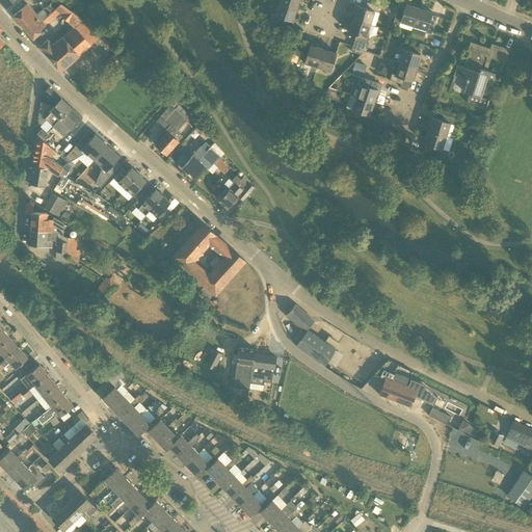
[(55,8),(61,3),(56,0),(55,0),(47,8),(52,14),(56,9),(55,8)]
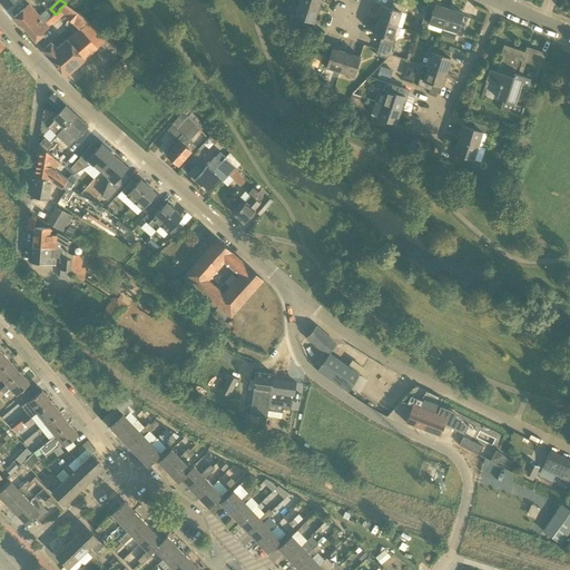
[(314,22),(318,8),(300,2),(294,16),(292,16),(290,22),(303,26),(305,20),(314,22)]
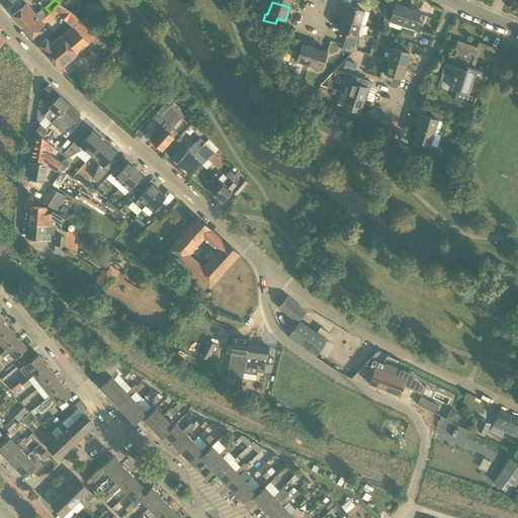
[(343,18),(360,23),(364,11),(367,12),(369,6),(357,2),(355,8),(347,5),(343,18)]
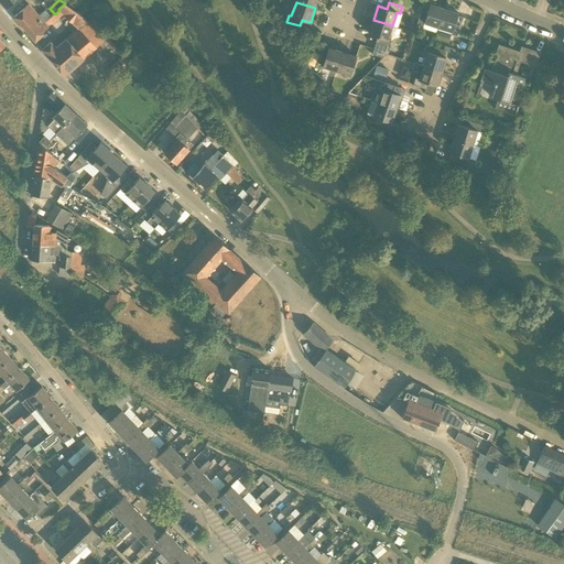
[(24,28),(39,15),(29,3),(14,17),(24,28)]
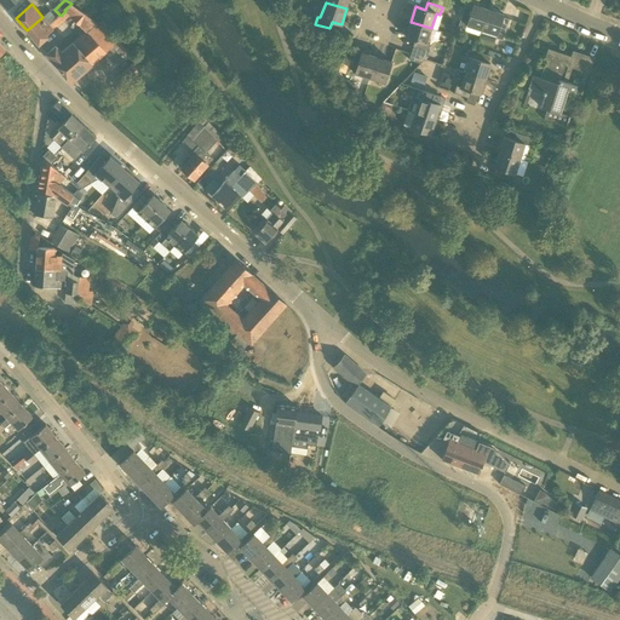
[(118,42),(105,32),(97,24),(91,17),(72,4),(64,10),(65,11),(61,16),(50,26),(53,29),(65,19),(69,15),(74,18),(73,19),(79,26),(80,26),(86,32),(80,38),(62,53),(56,46),(46,55),(72,82),(118,42)]
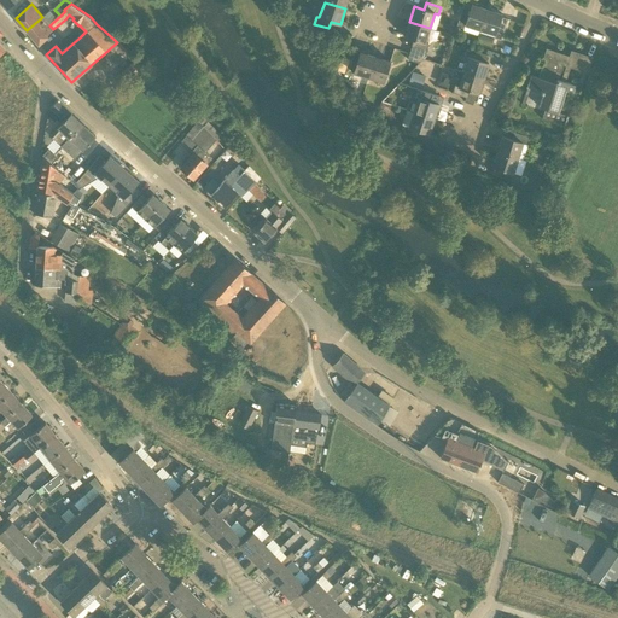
[(481,30),(487,10),(472,5),(471,6),(464,5),(456,27),(465,29),(465,25),(481,30)]
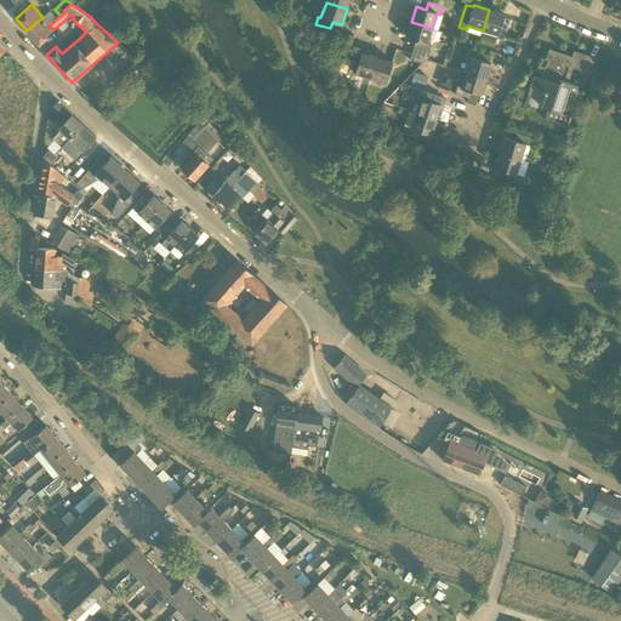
[(503,17),(505,15),(489,10),(483,30),(497,35),(496,39),(503,41),(511,20),(503,17)]
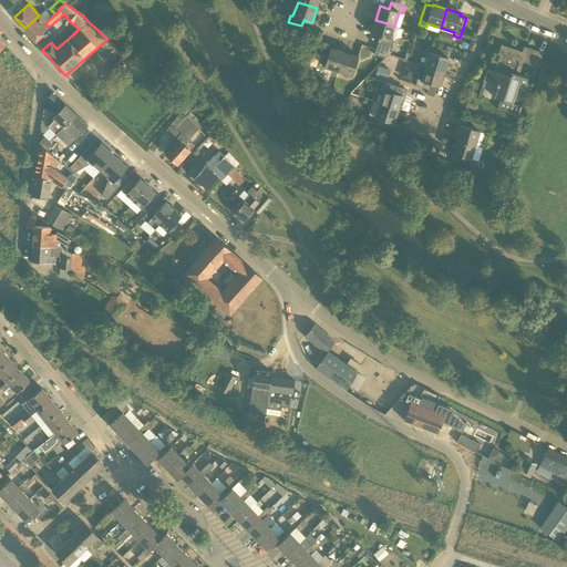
[(45,23),(39,16),(24,28),(35,41),(44,34),(42,32),(49,27),(45,23)]
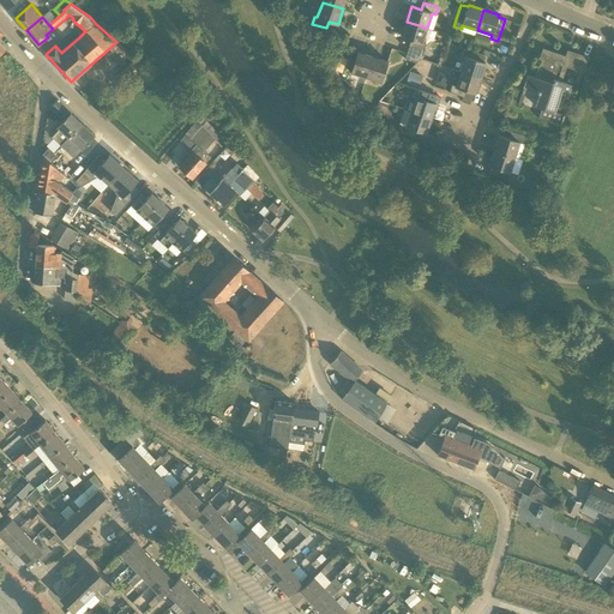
[(422,43),(427,28),(407,22),(402,36),(411,40),(409,46),(423,50),(426,44),(422,43)]
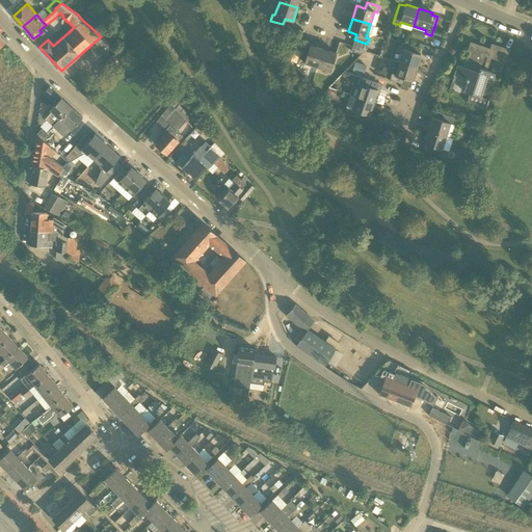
[(34,40),(38,44),(51,31),(47,27),(34,40)]
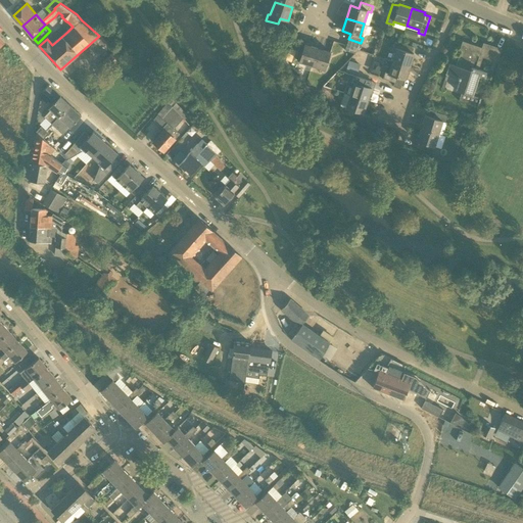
[(359,50),(361,43),(348,39),(345,50),(354,53),(359,50)]
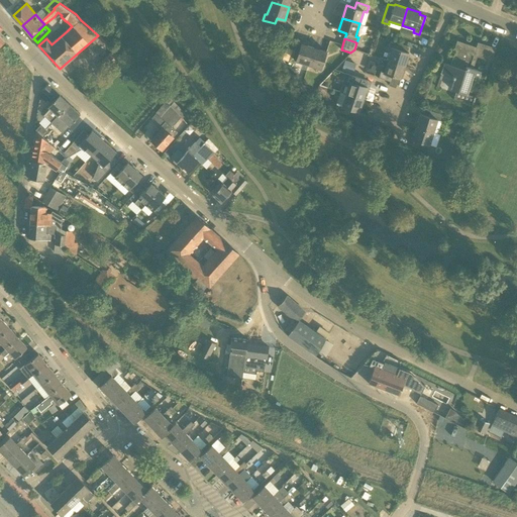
[(388,60),(405,66),(409,54),(407,53),(409,46),(391,40),(389,46),(392,47),(388,60)]
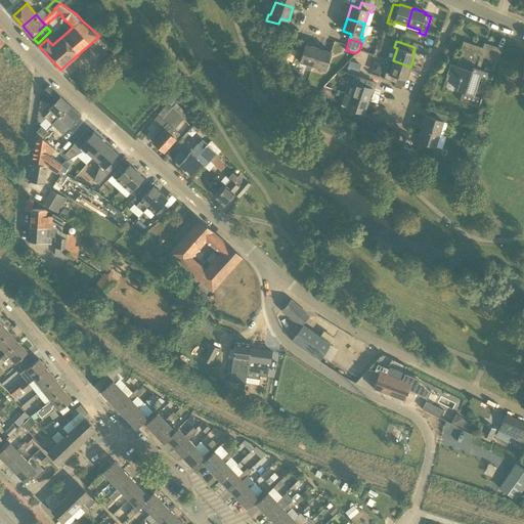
[(456,67),(487,76),(488,73),(474,68),(478,53),(481,54),(482,48),(475,46),(474,49),(468,47),(469,43),(463,41),(460,52),(461,53),(456,67)]
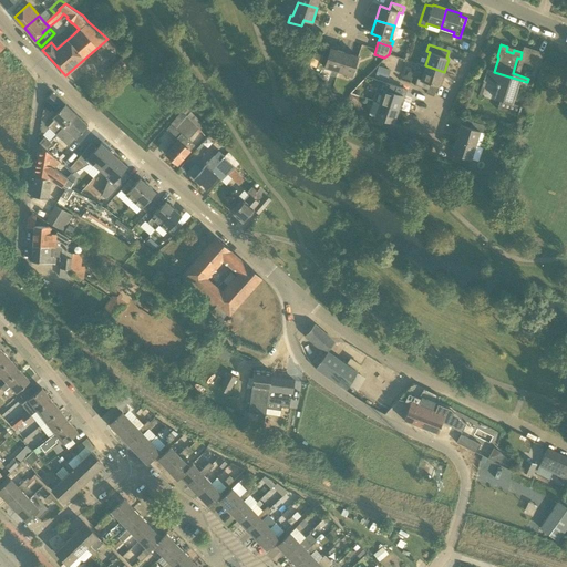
[(338,72),(344,52),(330,48),(328,57),(321,54),(317,68),(323,70),(325,68),(338,72)]
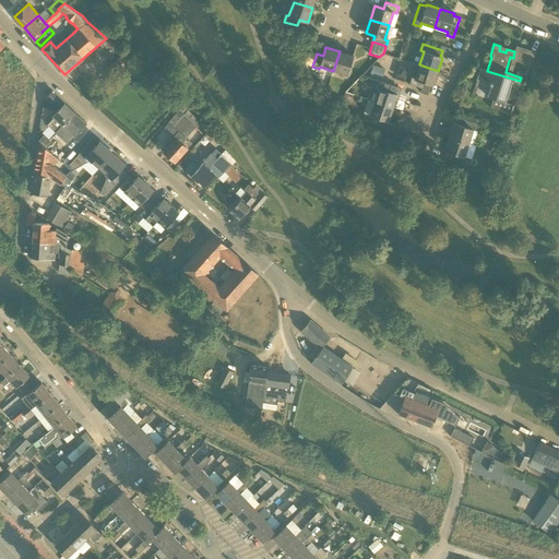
[(528,50),(523,63),(532,67),(536,52),(535,51),(535,52),(528,51),(528,50)]
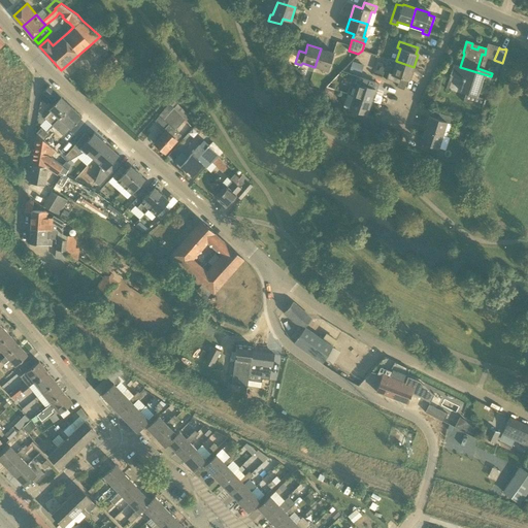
[(321,48),(315,67),(328,71),(333,53),(321,48)]
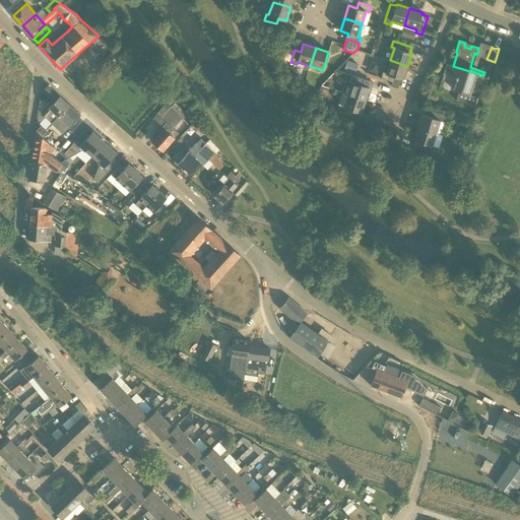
[(106,73),(121,59),(114,51),(99,66),(106,73)]
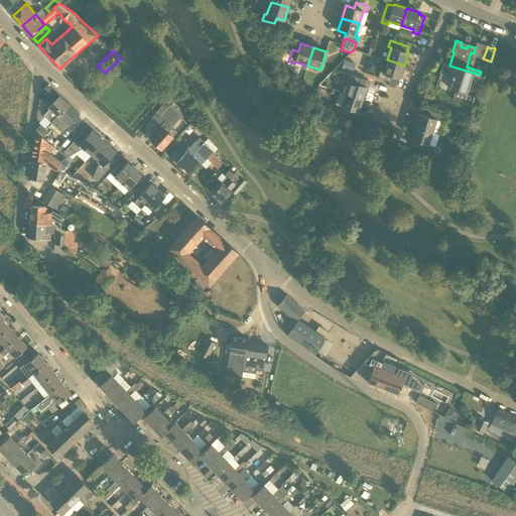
[(370,57),(366,71),(374,73),(377,59),(370,57)]
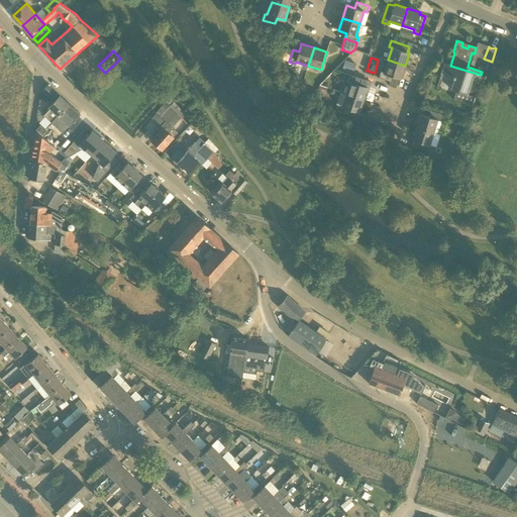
[(388,60),(388,61),(380,58),(379,64),(386,66),(384,73),(381,72),(379,78),(390,82),(389,86),(396,88),(399,78),(401,79),(405,66),(388,60)]
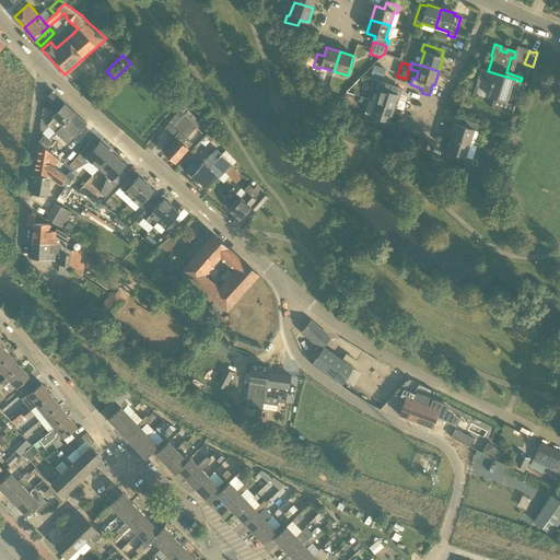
[(383,79),(386,68),(374,65),(371,76),(383,79)]
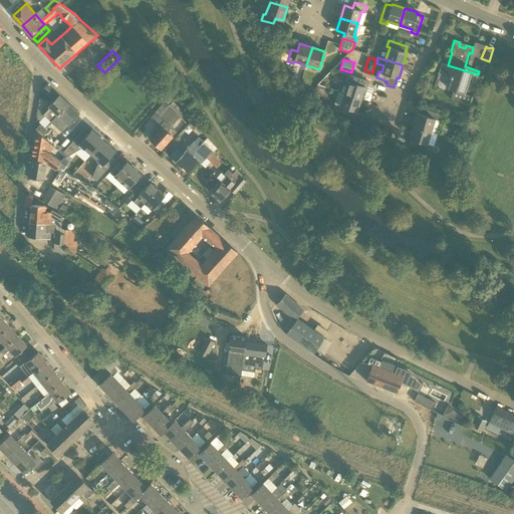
[(477,77),(478,74),(448,65),(442,63),(434,86),(437,87),(441,73),(450,76),(452,77),(448,88),(454,90),(451,99),(470,105),(473,97),(465,94),(471,75),(477,77)]
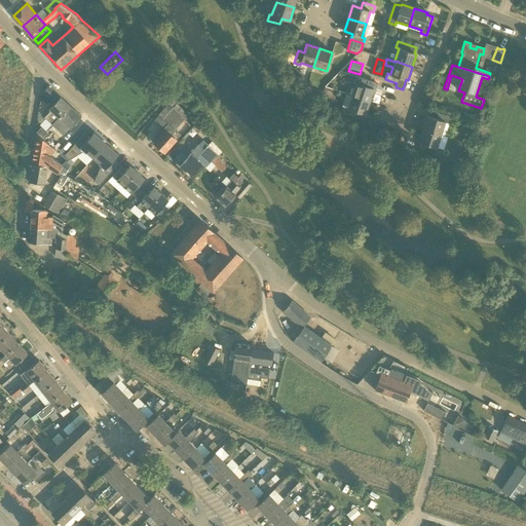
[(354,76),(349,75),(347,80),(355,83),(351,96),(370,101),(374,88),(372,88),(374,82),(354,76)]
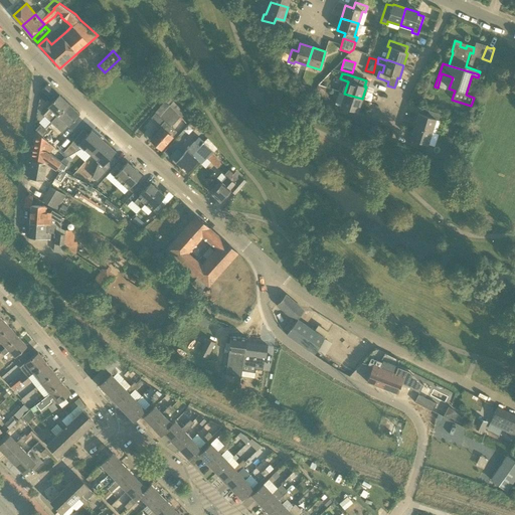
[(52,121),(68,104),(59,95),(47,83),(42,90),(53,101),(41,114),(50,123),(52,121)]
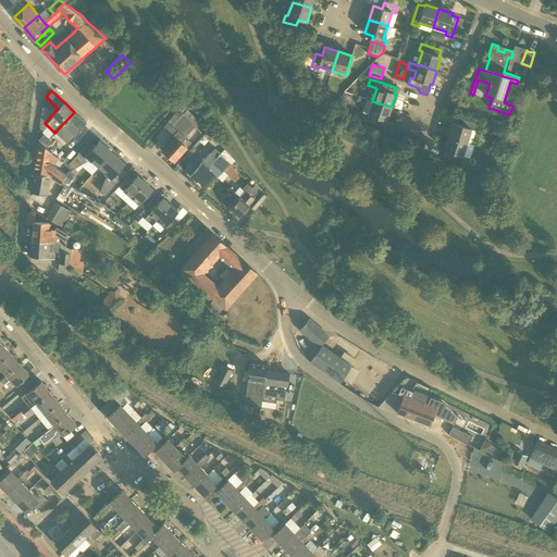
[(368,114),(364,113),(362,120),(382,126),(384,120),(386,121),(392,107),(372,101),(368,114)]
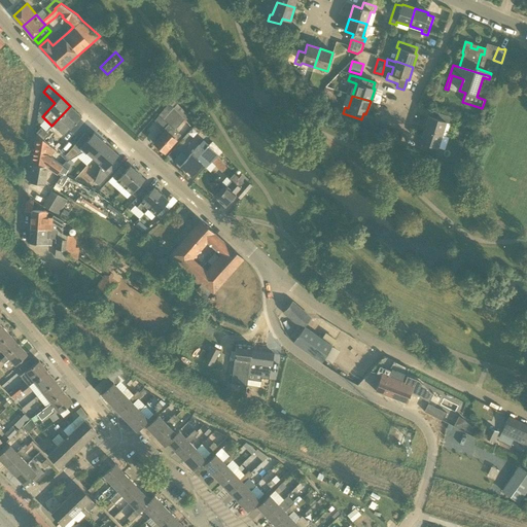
[(188,115),(175,101),(172,99),(159,116),(168,125),(164,130),(165,132),(154,143),(165,152),(180,135),(175,130),(188,115)]
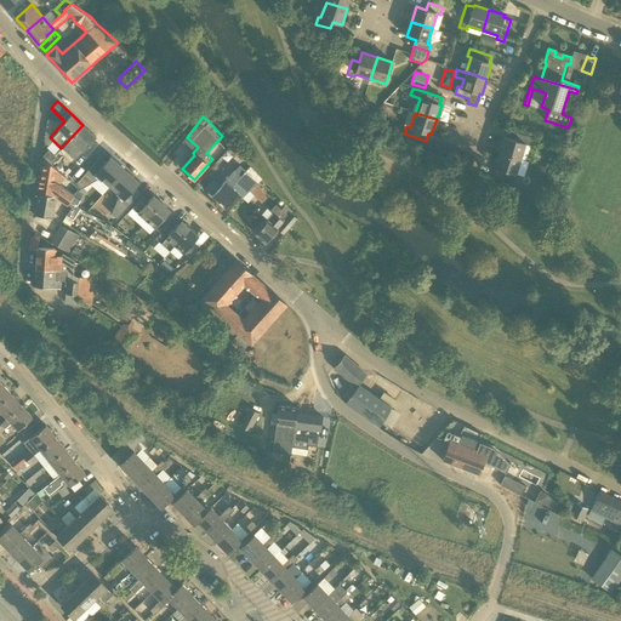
[(83,152),(96,137),(83,125),(63,146),(70,153),(77,146),(83,152)]
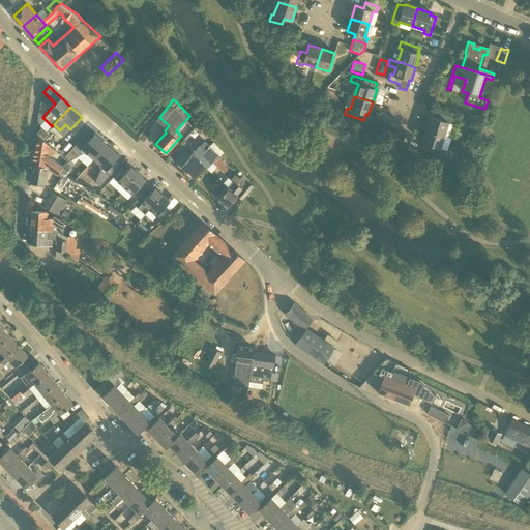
[(427,130),(444,136),(448,123),(451,124),(453,118),(441,114),(439,120),(431,117),(427,130)]
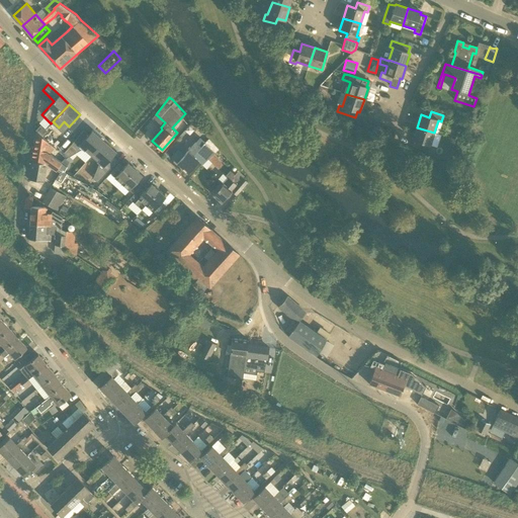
[(57,132),(53,136),(40,125),(35,132),(36,132),(48,143),(53,146),(55,148),(63,138),(57,132)]
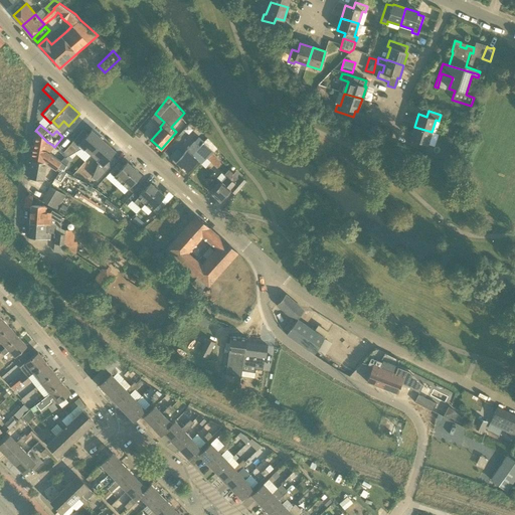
[(427,145),(432,132),(414,127),(410,139),(412,140),(410,146),(428,152),(431,145),(427,145)]
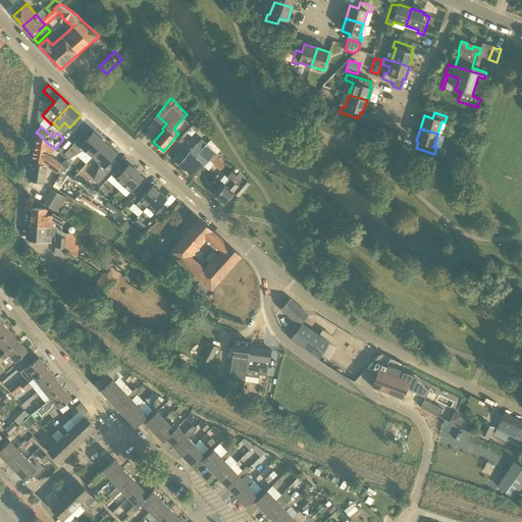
[(85,132),(64,154),(69,158),(84,150),(92,157),(104,143),(93,133),(90,136),(85,132)]
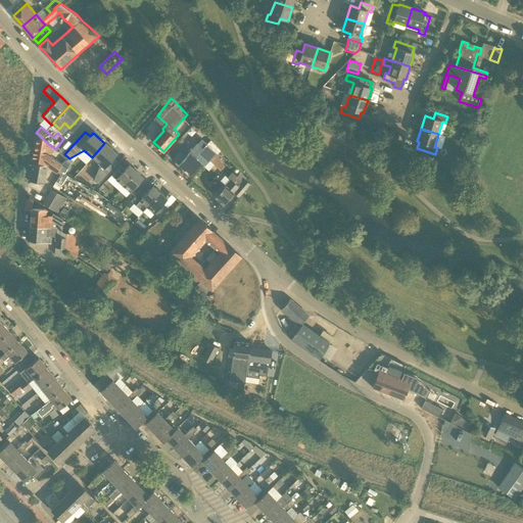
[(51,155),(55,149),(53,147),(48,144),(37,133),(34,150),(46,152),(51,155)]
